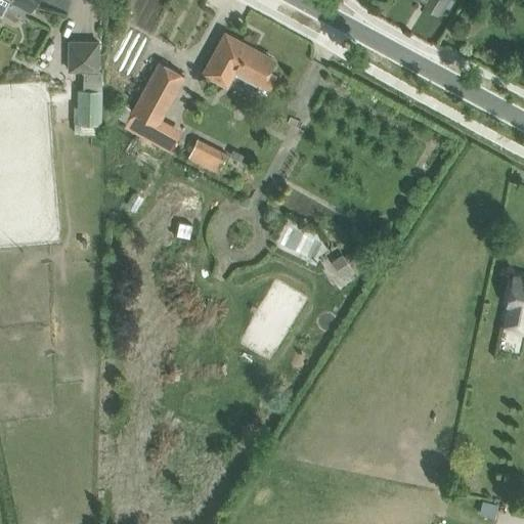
[(0,0),(0,13),(2,15),(8,0),(10,0),(30,9),(34,0),(0,0)]
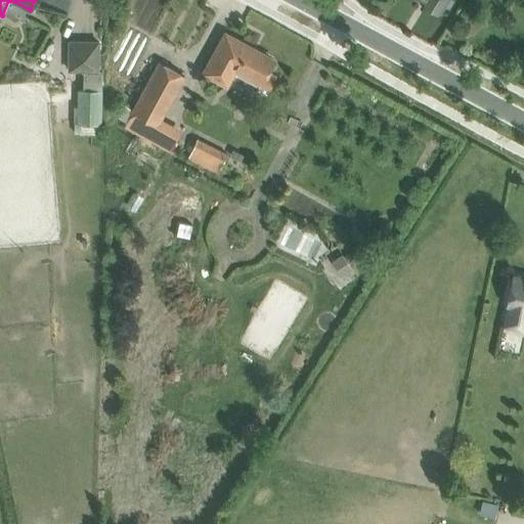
[(421,0),(440,11),(447,0),(421,0)]
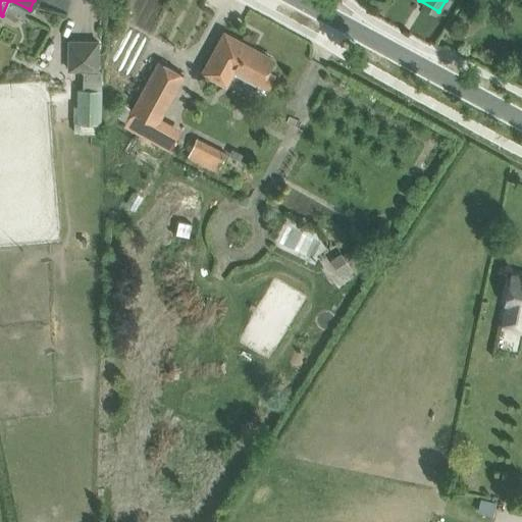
[(128,13),(120,10),(114,30),(122,33),(128,13)]
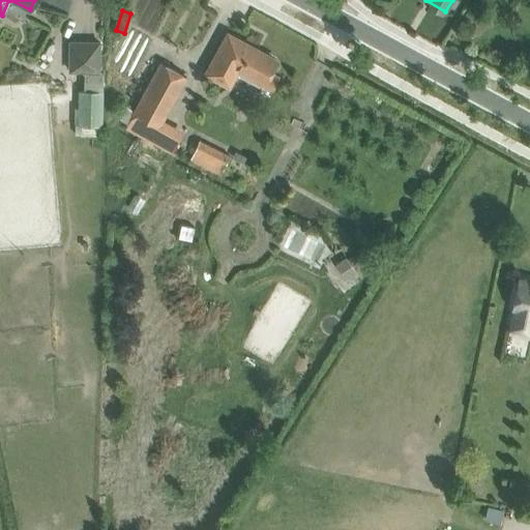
[(238,40),(240,37),(228,31),(223,41),(212,59),(204,75),(231,89),(240,71),(264,85),(272,89),(278,77),(270,72),(276,61),(238,40)]
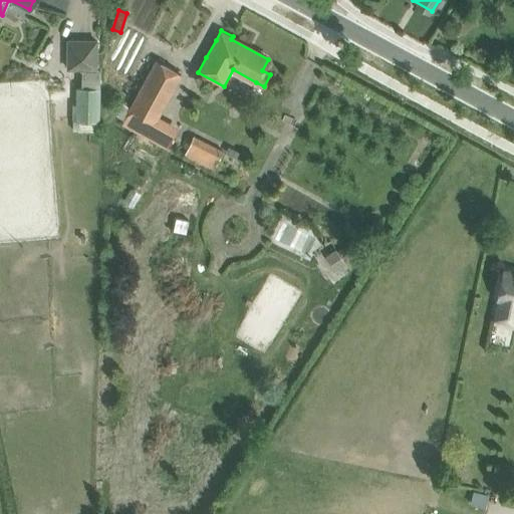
[(97,70),(97,68),(97,39),(66,39),(66,44),(66,70),(81,70),(97,70)]
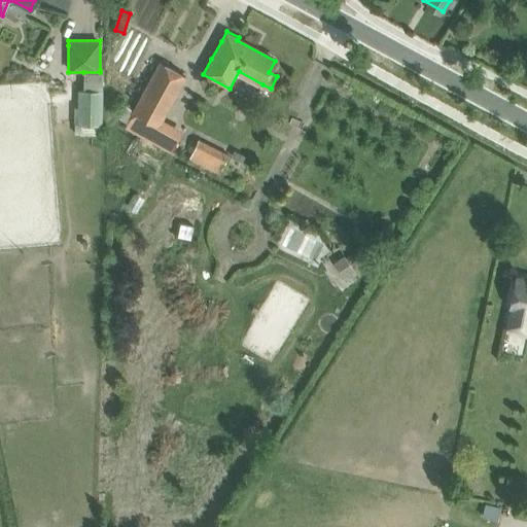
[(160,62),(132,111),(159,127),(186,77),(160,62)]
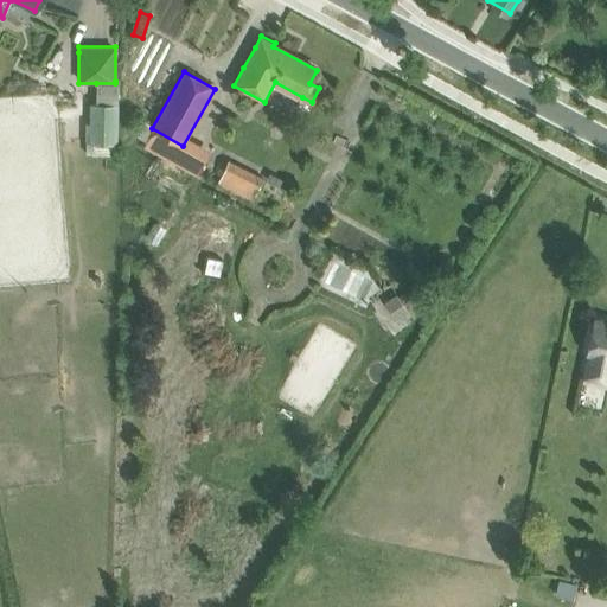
[(90,102),(89,142),(117,144),(119,103),(90,102)]
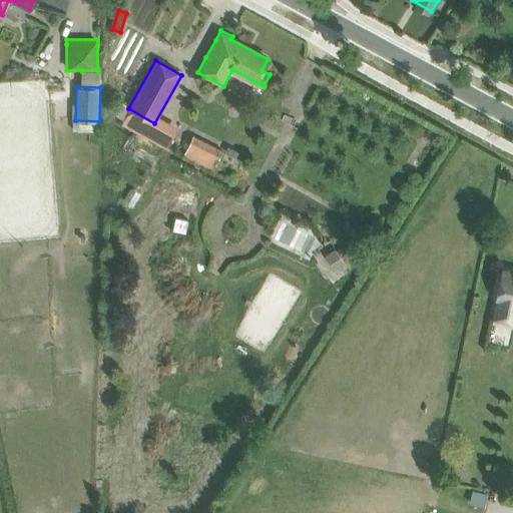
[(216,163),(222,151),(193,136),(183,154),(213,169),(216,163)]
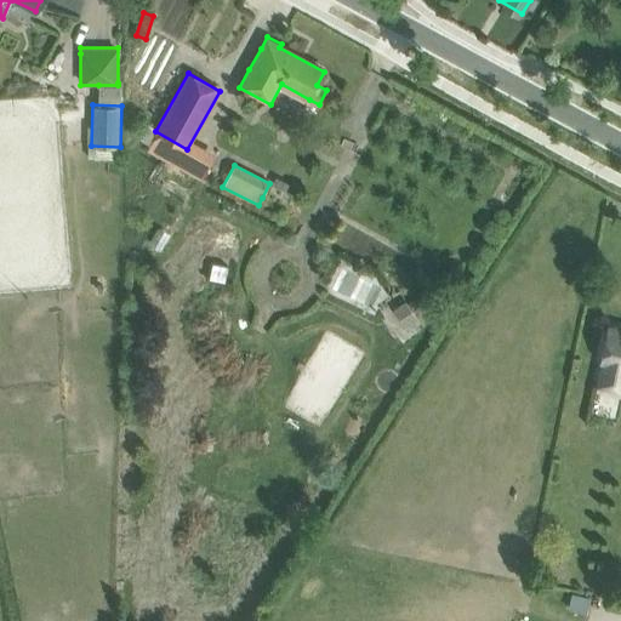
[(406,329),(420,320),(404,298),(391,307),(406,329)]
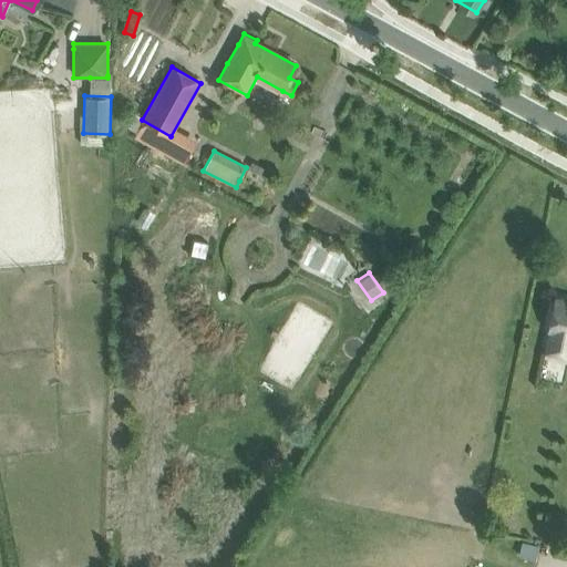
[(566,299),(555,297),(548,329),(552,330),(547,352),(566,356),(566,299)]
